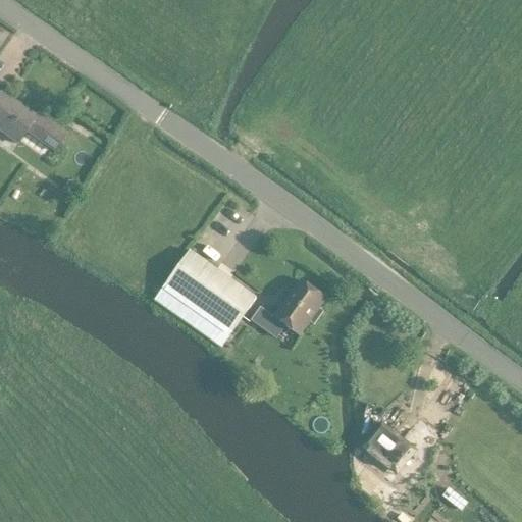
[(0,92),(0,132),(16,144),(25,132),(54,151),(65,134),(36,114),(34,116),(0,92)]
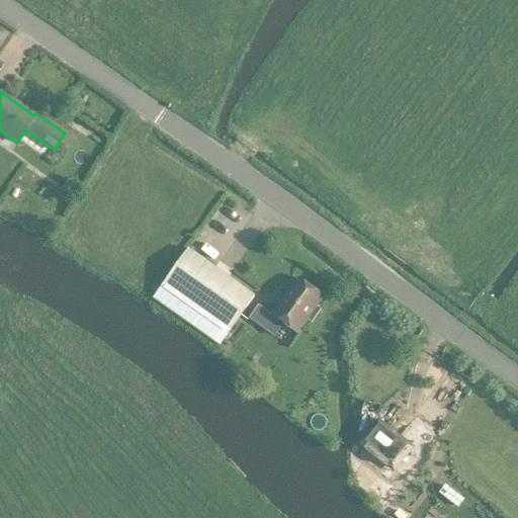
[(76,184),(66,178),(59,190),(69,196),(76,184)]
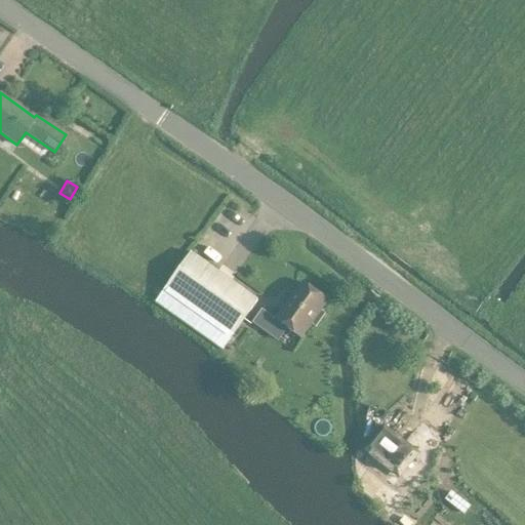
[(257,299),(191,252),(166,286),(155,303),(221,350),(234,333),(257,299)]
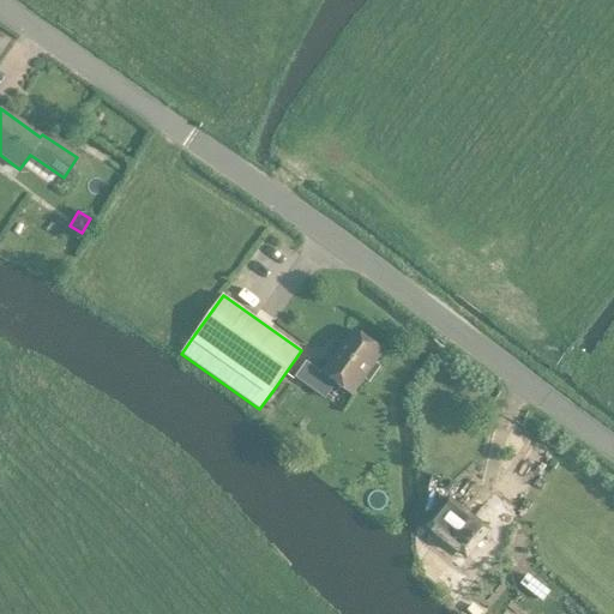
[(353,330),(323,373),(351,393),(363,378),(368,381),(379,366),(374,362),(383,350),(353,330)]
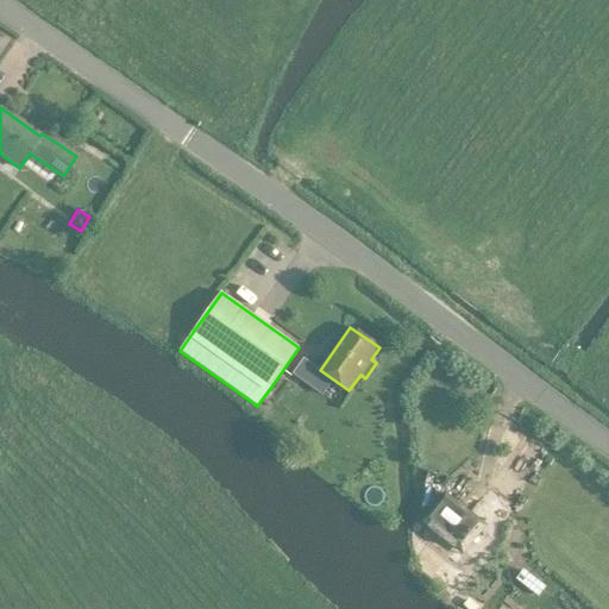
[(464,553),(487,523),(446,490),(422,519),(426,522),(421,528),(454,554),(459,548),(464,553)]
